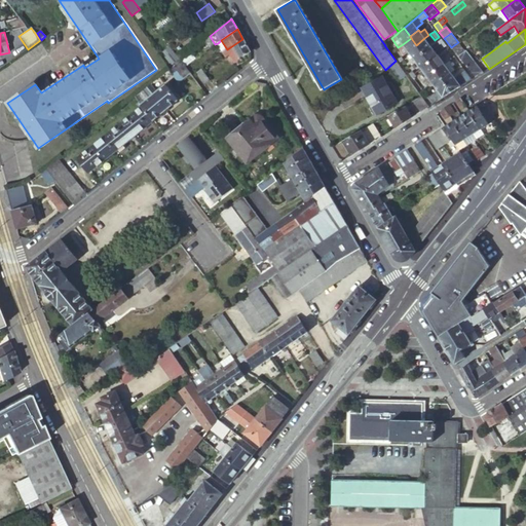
[(411,38),(403,44),(398,47),(404,54),(408,51),(416,45),(411,38)]
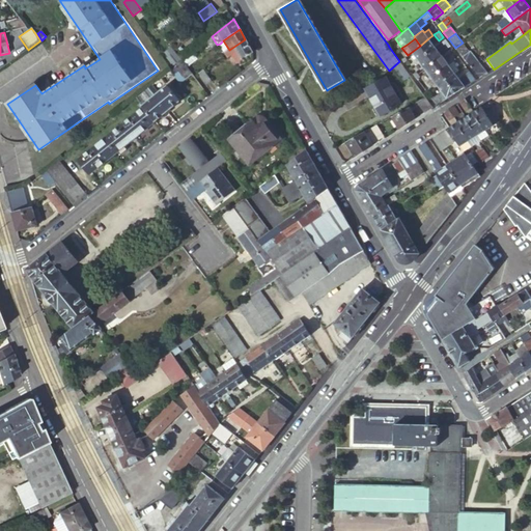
[(420,46),(426,54),(435,48),(428,38),(420,46)]
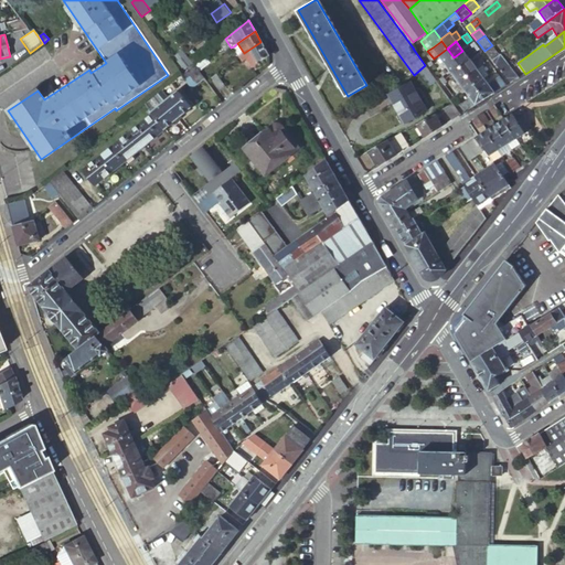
[(269,56),(260,42),(244,53),(241,56),(238,57),(243,63),(248,59),(254,55),(258,63),(269,56)]
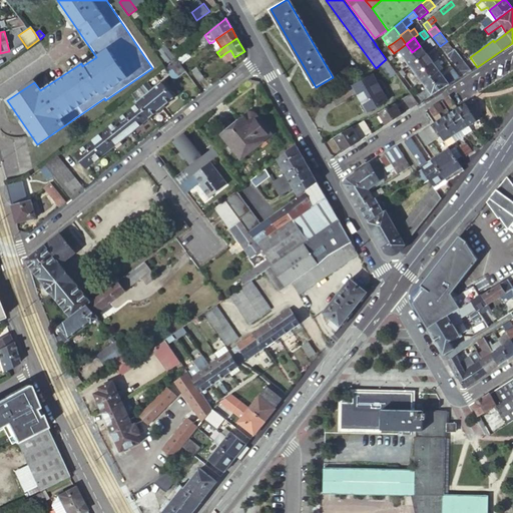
[(434,44),(430,38),(426,42),(430,48),(434,44)]
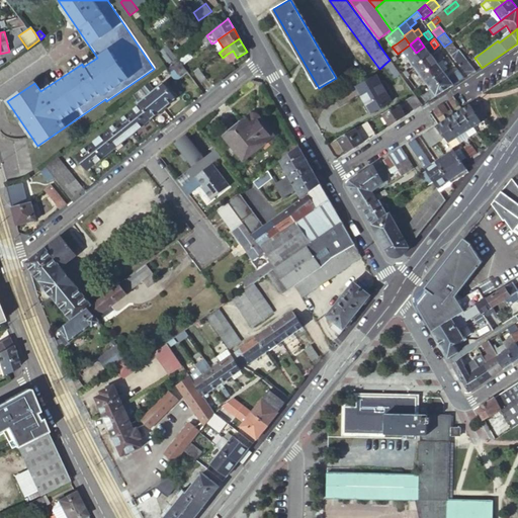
[(224,49),(218,39),(214,42),(221,52),(224,49)]
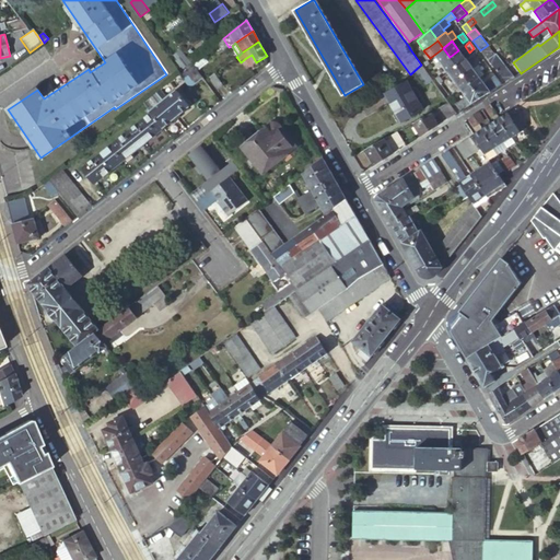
[(480,50),(488,61),(496,56),(488,45),(480,50)]
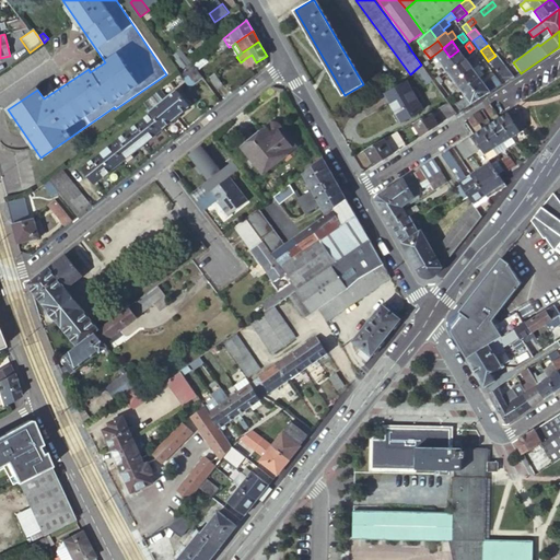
[(434,55),(441,63),(450,57),(443,48),(434,55)]
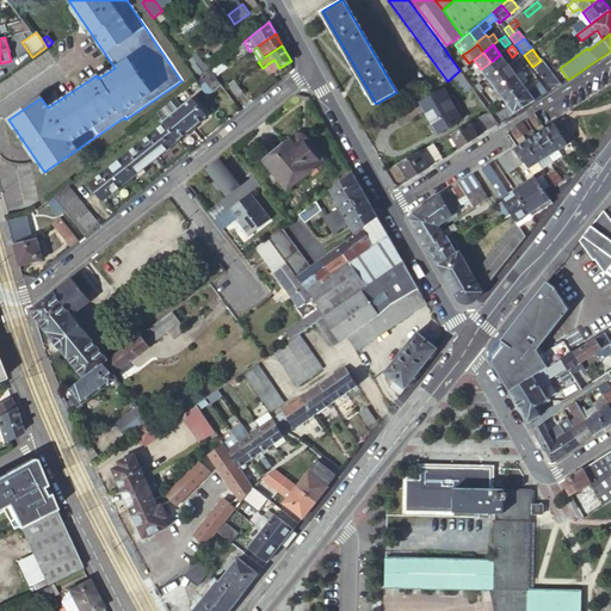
[(491,62),(498,72),(507,65),(506,61),(500,55),(491,62)]
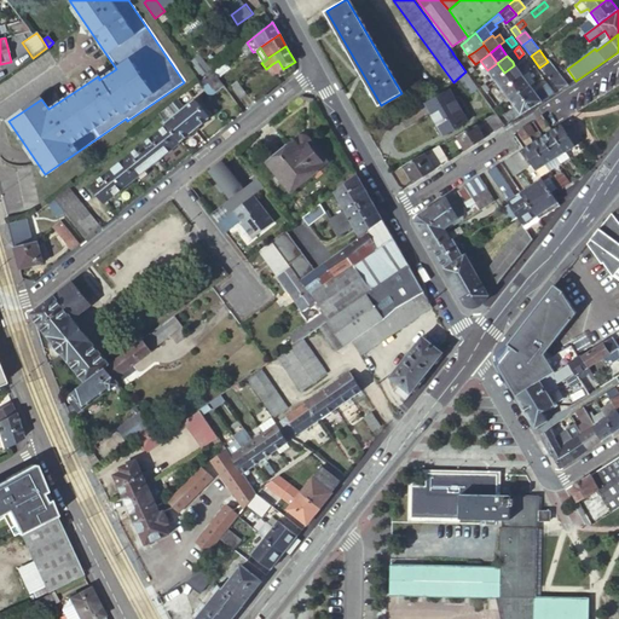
[(555,56),(548,62),(553,67),(566,58),(563,56),(559,59),(555,56)]
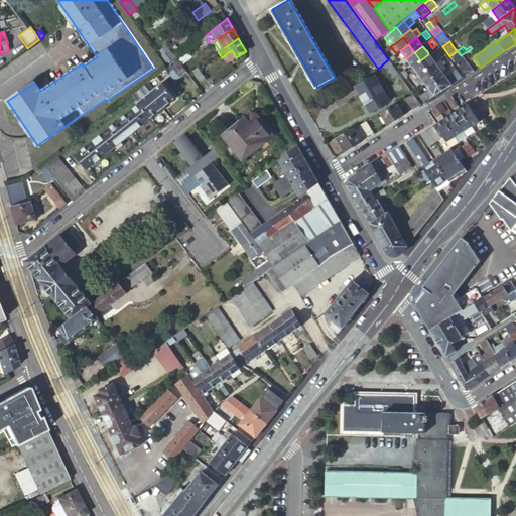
[(420,60),(426,69),(440,59),(436,53),(437,52),(436,49),(428,54),(420,60)]
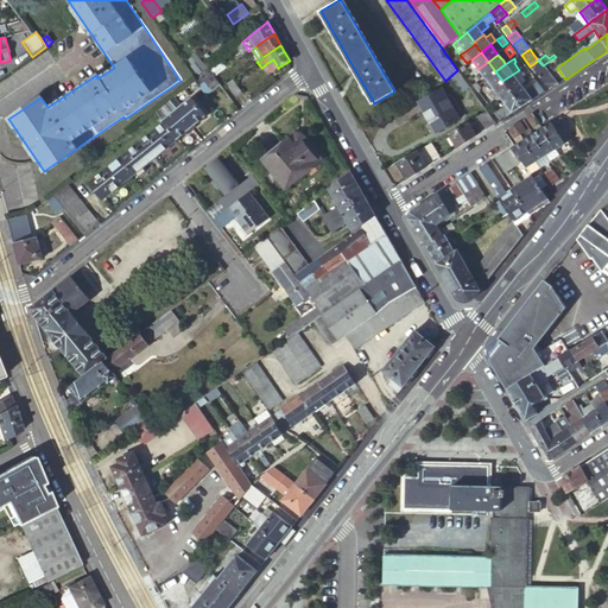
[(273,59),(267,63),(272,71),(278,68),(273,59)]
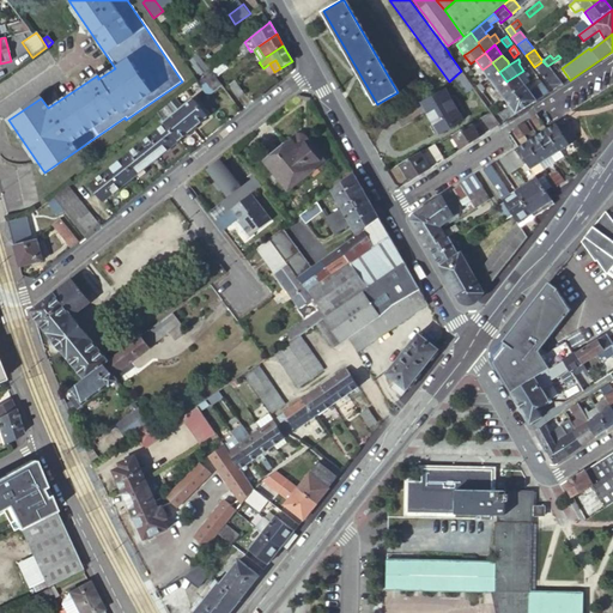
[(544,78),(552,72),(547,66),(542,61),(534,67),(544,78)]
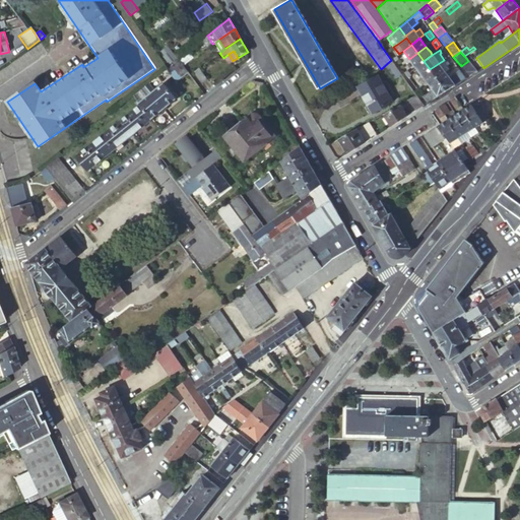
[(417,53),(409,59),(415,67),(424,61),(417,53)]
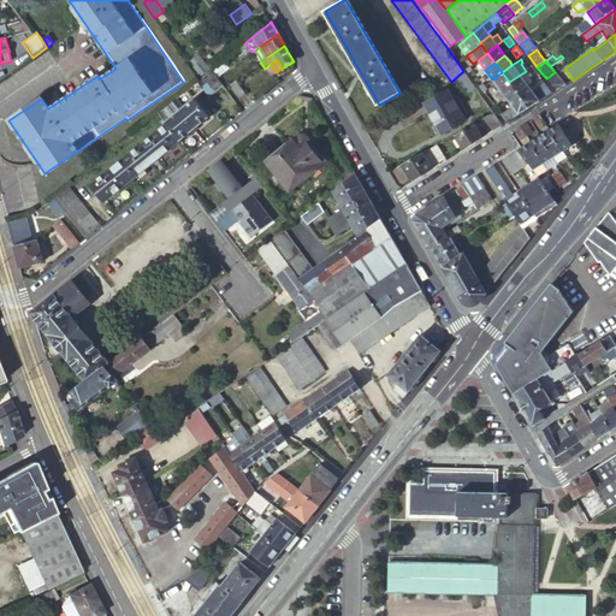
[(230,67),(220,75),(226,82),(230,78),(229,76),(234,72),(230,67)]
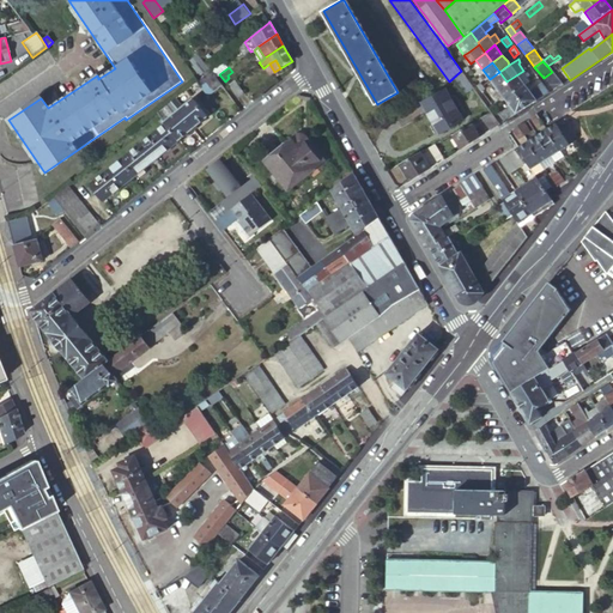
[(210,70),(196,82),(195,82),(200,87),(206,84),(214,77),(210,70)]
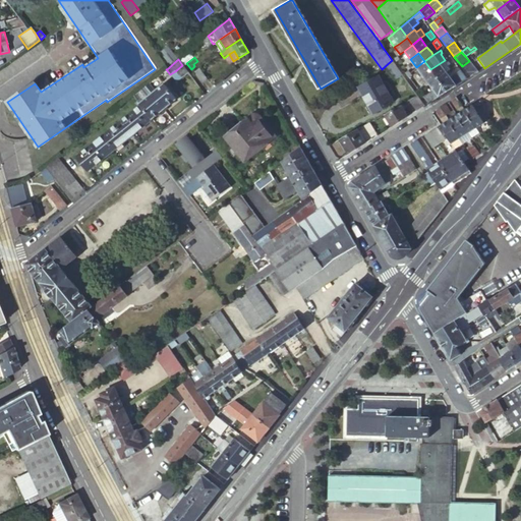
[(437,77),(438,79),(446,73),(444,70),(449,67),(446,63),(447,62),(445,60),(430,69),(437,77)]
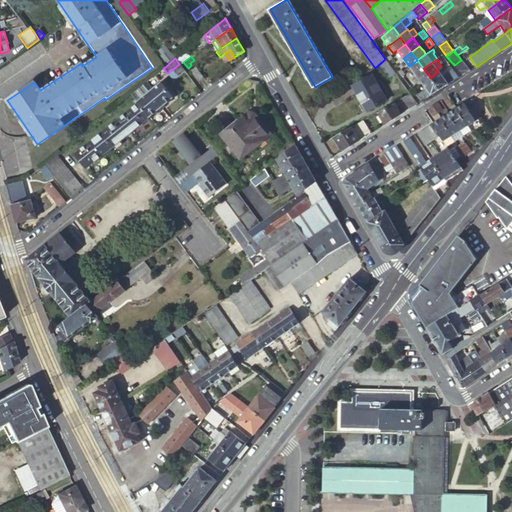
[(409,66),(415,74),(423,68),(417,60),(409,66)]
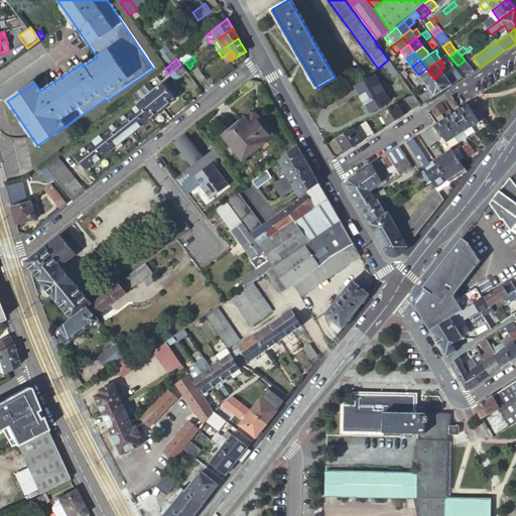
[(466,76),(473,72),(465,60),(458,66),(466,76)]
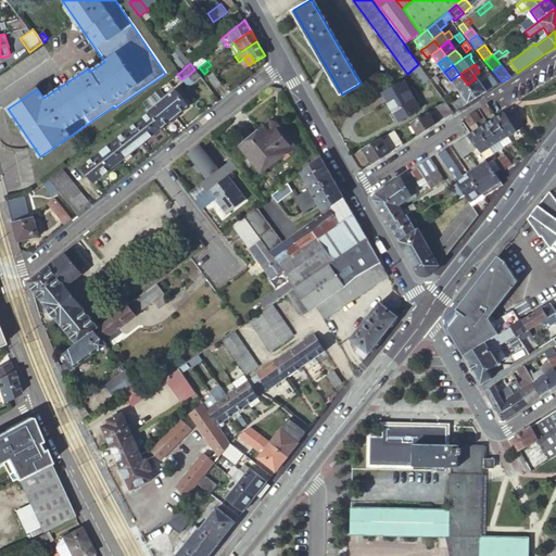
[(429,79),(419,66),(413,71),(422,85),(429,79)]
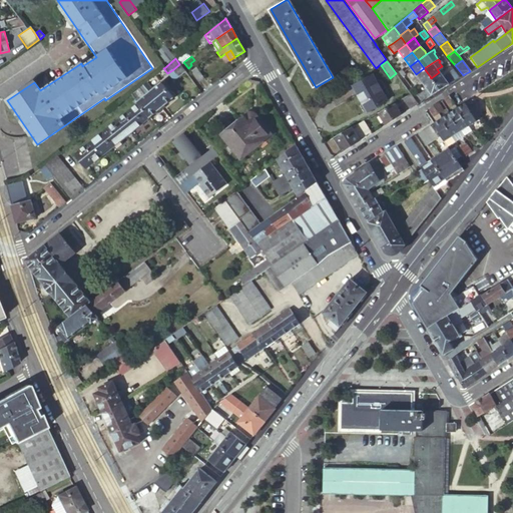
[(184,71),(179,64),(172,70),(177,77),(184,71)]
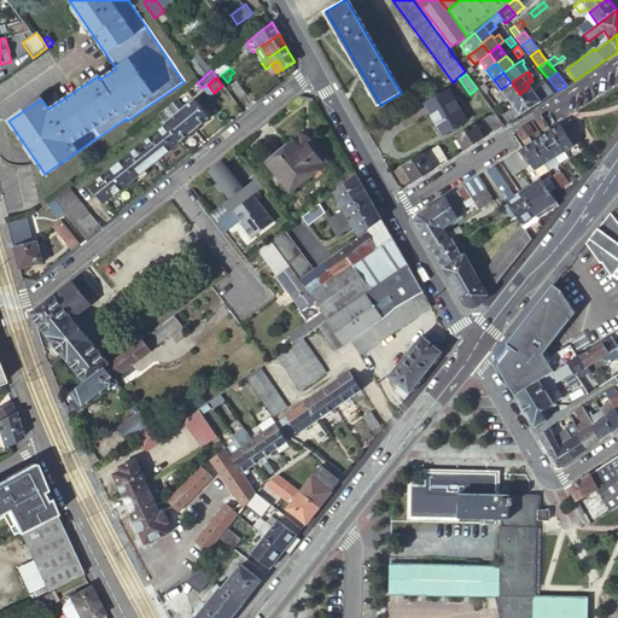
[(237,81),(231,86),(240,98),(246,94),(237,81)]
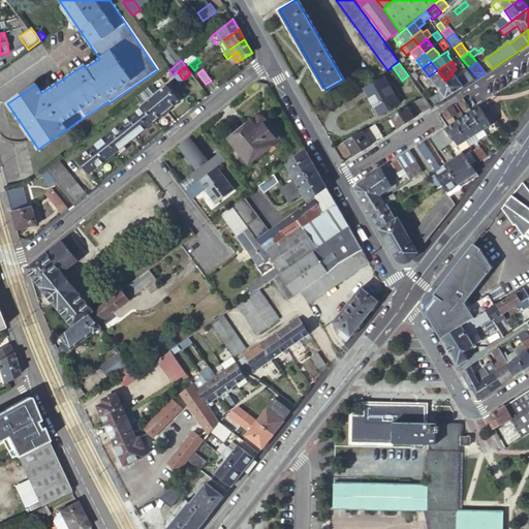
[(437,70),(429,76),(435,85),(443,79),(437,70)]
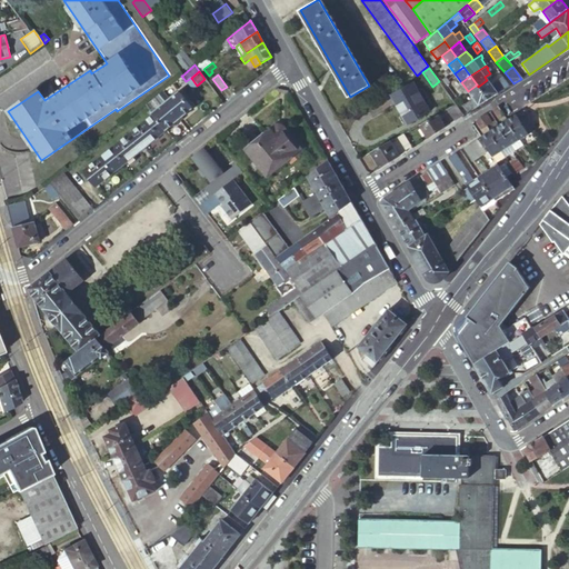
[(191,78),(186,81),(192,89),(197,86),(191,78)]
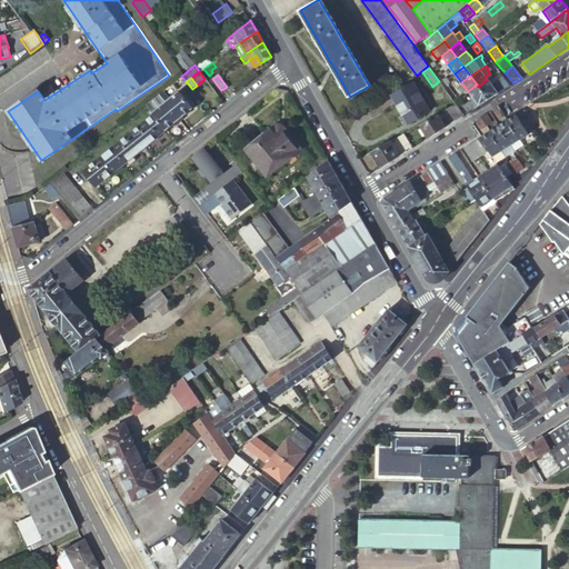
[(492,87),(487,80),(478,87),(488,100),(498,95),(505,90),(509,87),(503,78),(492,87)]
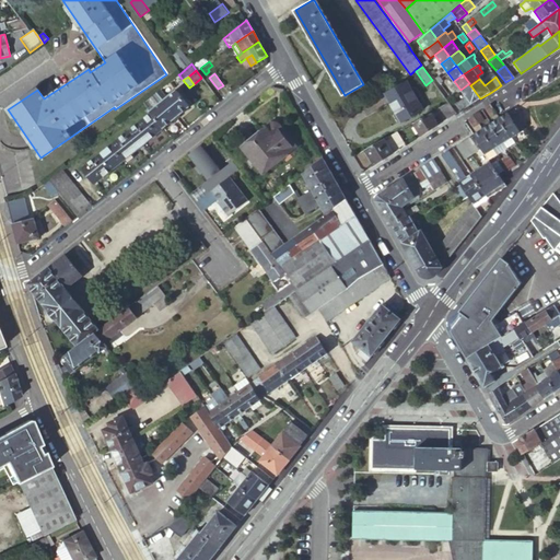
[(407,82),(385,94),(400,123),(422,111),(407,82)]
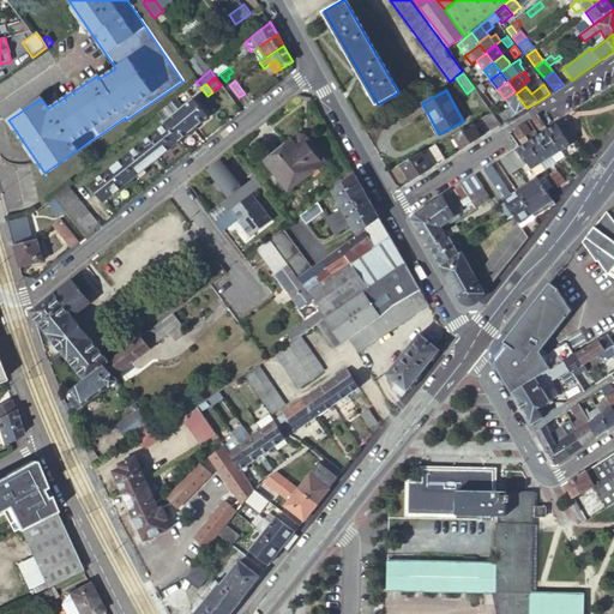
[(504,122),(527,108),(516,94),(515,91),(505,98),(510,107),(499,115),(504,122)]
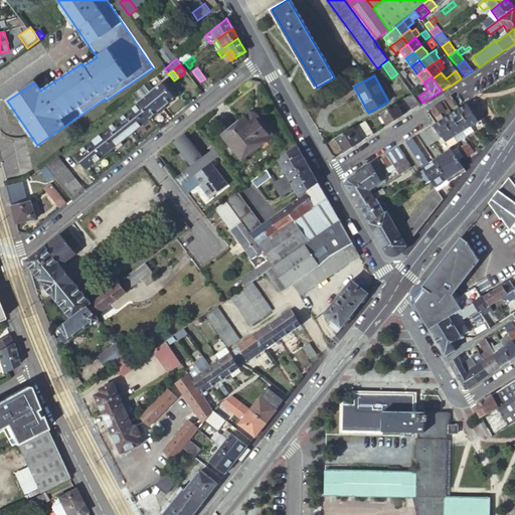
[(153,90),(147,82),(143,86),(162,108),(174,98),(162,81),(153,90)]
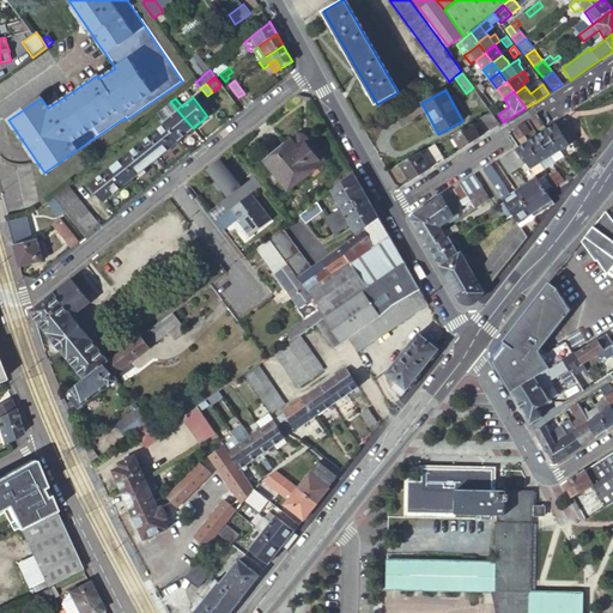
[(178,140),(193,128),(170,102),(156,114),(164,125),(178,140)]
